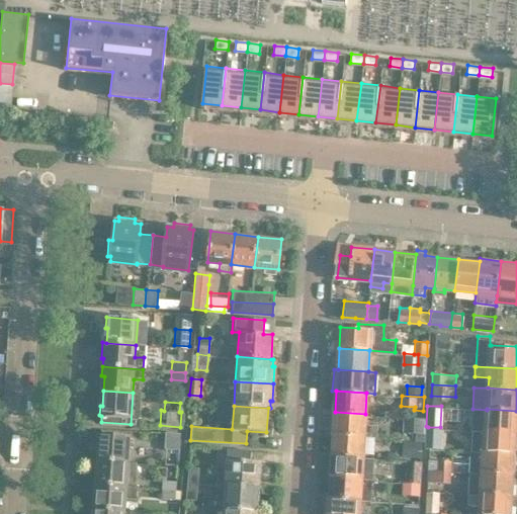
[(516,411),(487,409),(487,410),(472,409),(470,409),(469,429),(485,430),(516,432),(516,411)]
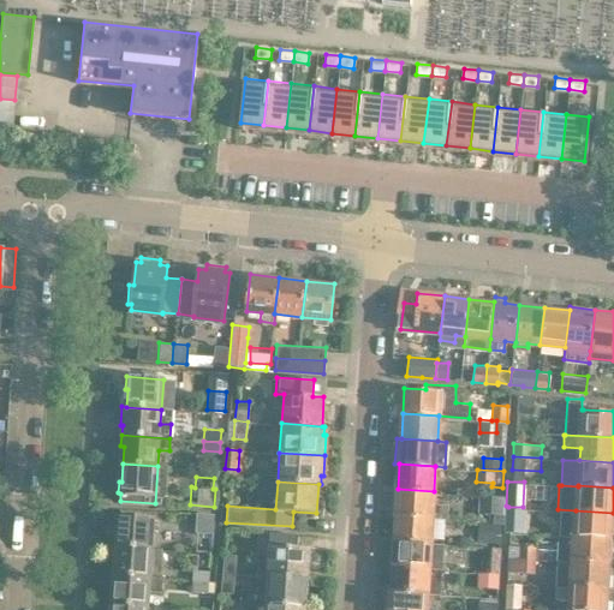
[(433,516),(445,518),(446,503),(433,502),(434,491),(398,489),(393,489),(392,514),(397,514),(433,516)]
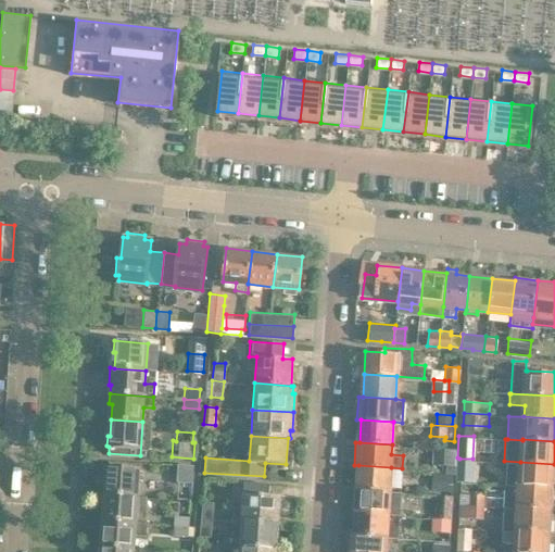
[(454,463),(454,450),(430,450),(430,463),(454,463)]
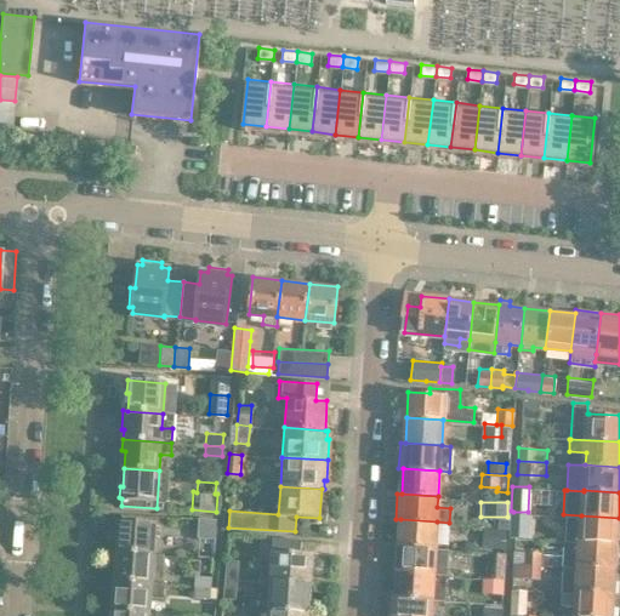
[(512,529),(527,530),(528,512),(513,512),(512,529)]
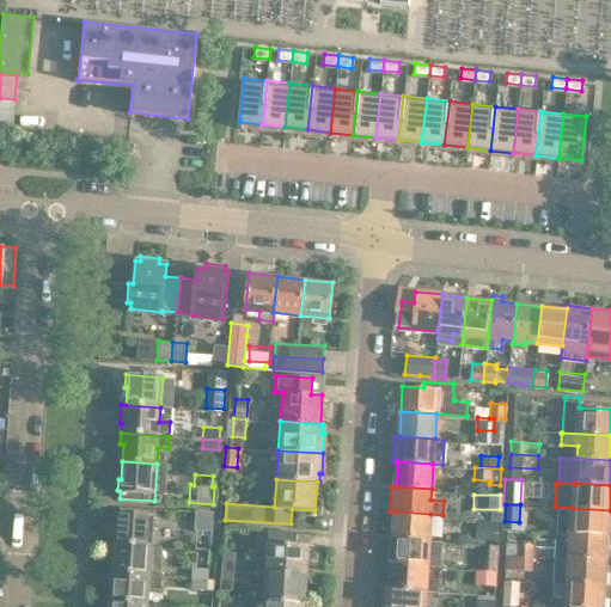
[(572,533),(609,535),(610,510),(573,508),(572,533)]
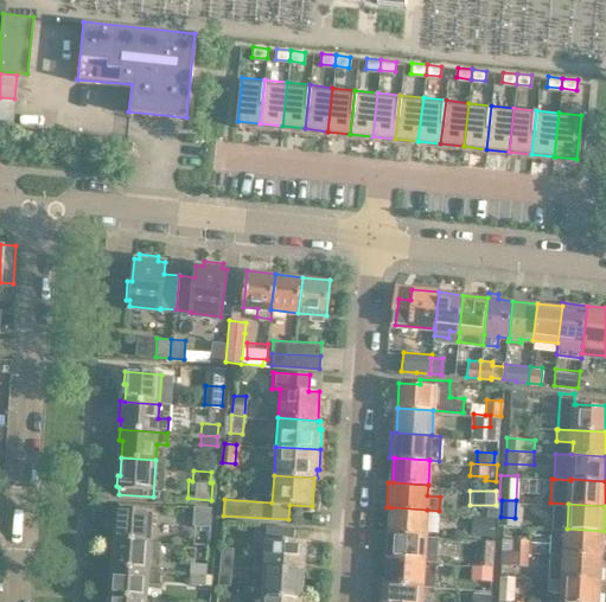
[(427,510),(391,507),(389,532),(425,535),(427,510)]
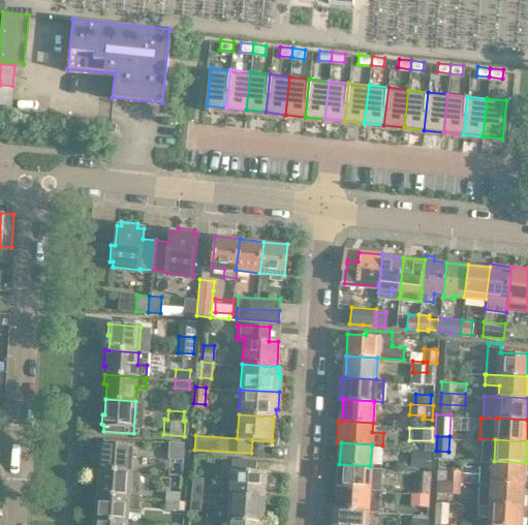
[(101,454),(100,469),(131,471),(132,456),(135,456),(136,448),(132,446),(132,445),(100,443),(99,453),(101,454)]
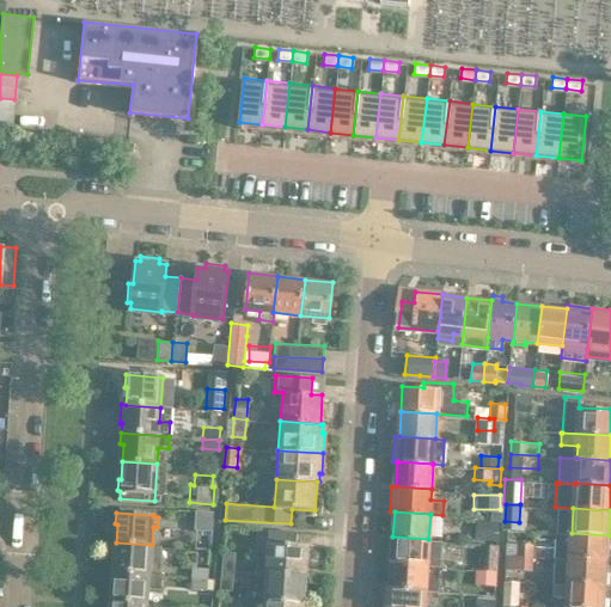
[(212,529),(212,519),(195,517),(195,529),(212,529)]
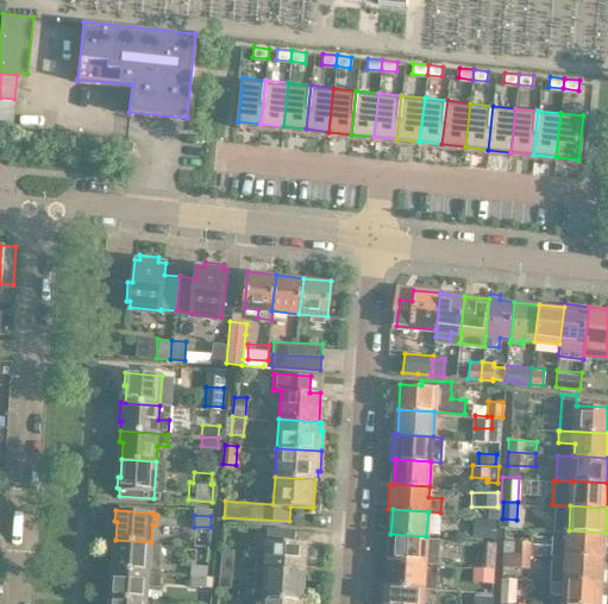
[(493,536),(494,520),(474,518),(472,535),(493,536)]
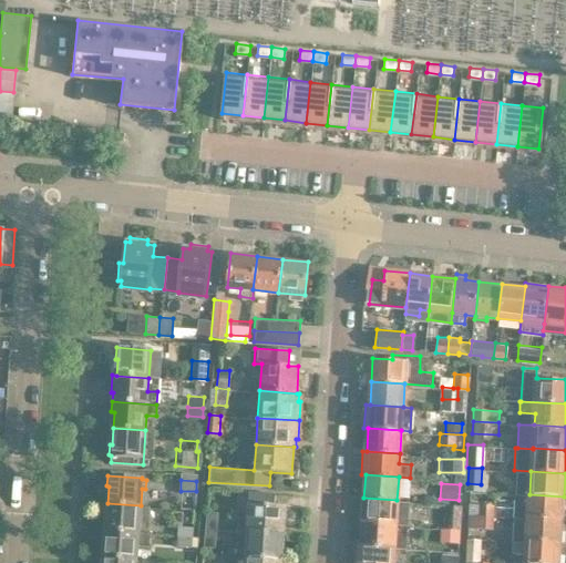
[(284,533),(285,505),(269,504),(270,490),(243,489),(242,502),(248,503),(246,530),(284,533)]
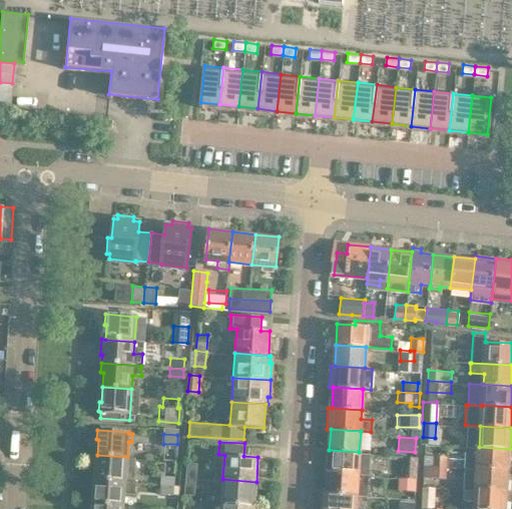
[(464,467),(509,470),(510,449),(479,447),(466,447),(464,467)]
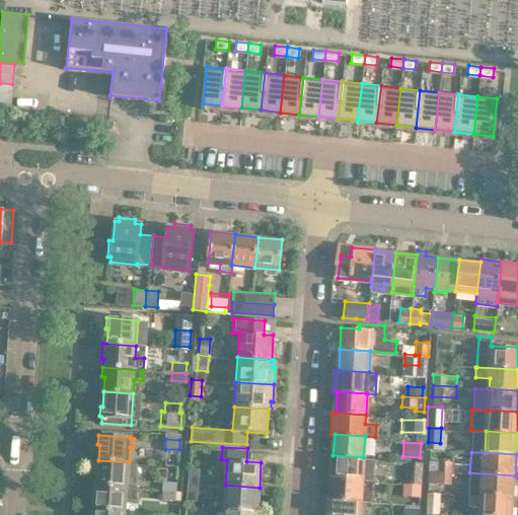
[(363,457),(333,455),(331,476),(371,480),(373,458),(363,457)]
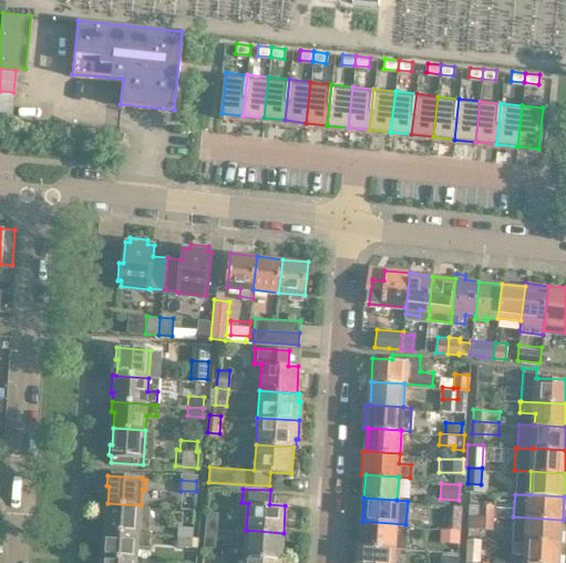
[(493,515),(494,504),(469,502),(467,514),(493,515)]
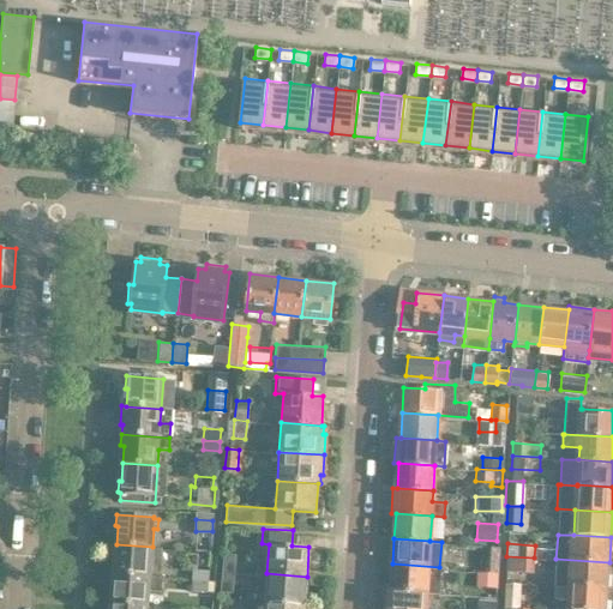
[(112,574),(162,577),(162,576),(160,576),(161,548),(152,547),(116,544),(115,562),(113,564),(112,574)]
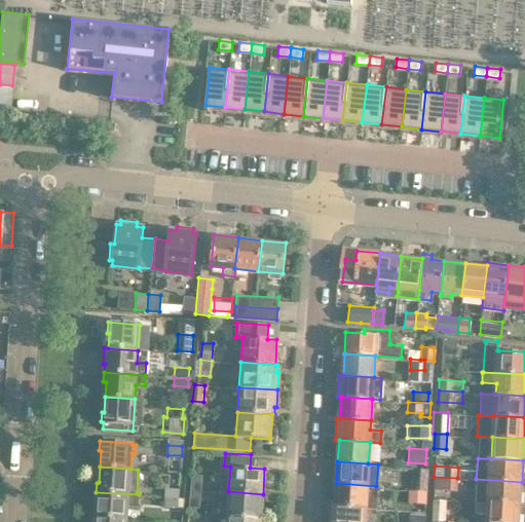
[(424,488),(425,470),(412,469),(411,487),(424,488)]
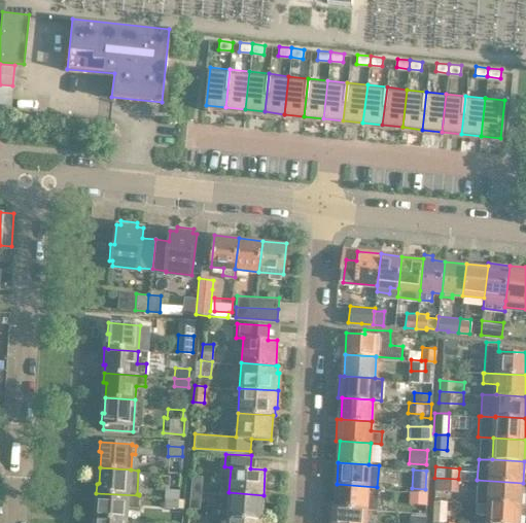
[(191,474),(190,490),(201,491),(202,475),(191,474)]
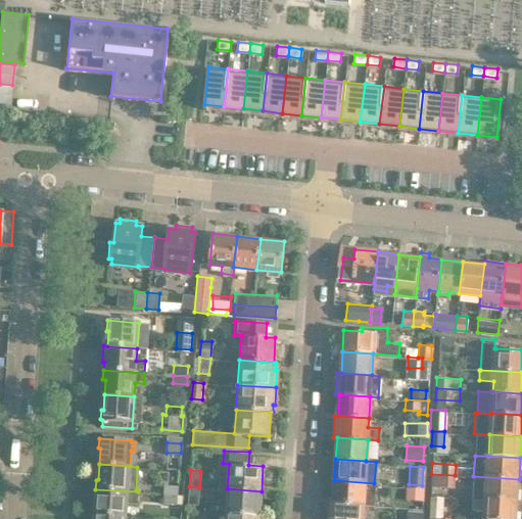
[(454,485),(455,475),(431,474),(430,484),(454,485)]
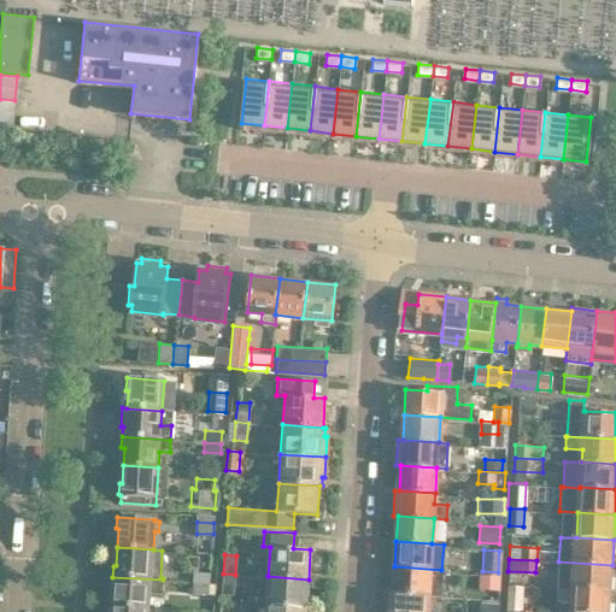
[(557,587),(610,590),(612,565),(558,562),(557,587)]
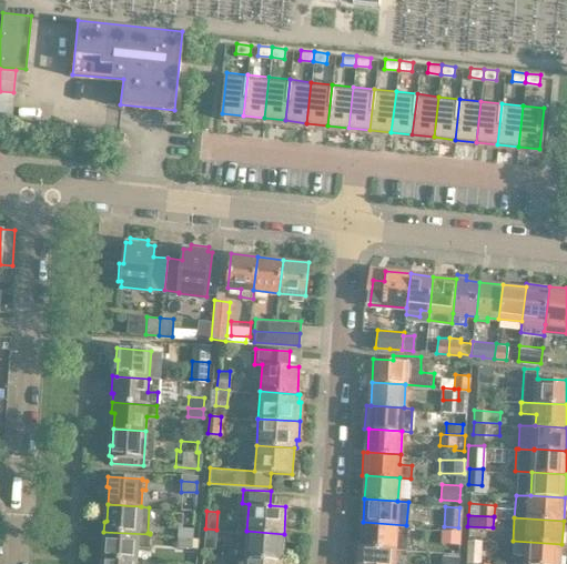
[(406,525),(363,522),(362,545),(395,547),(405,549),(406,525)]
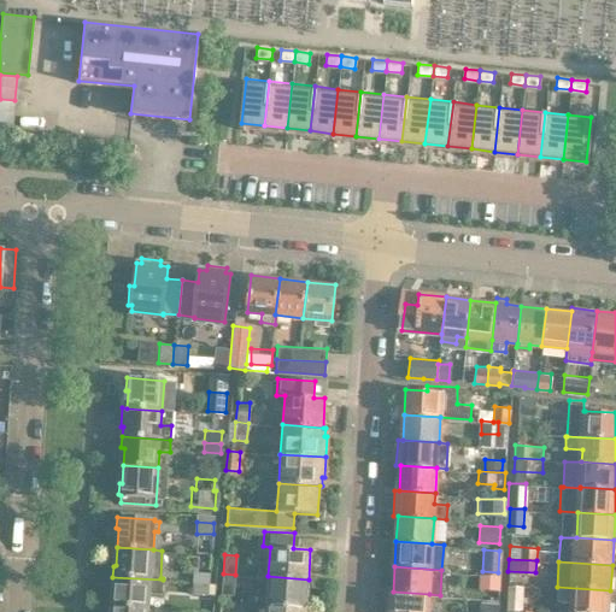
[(193,571),(192,582),(215,583),(209,582),(209,572),(193,571)]
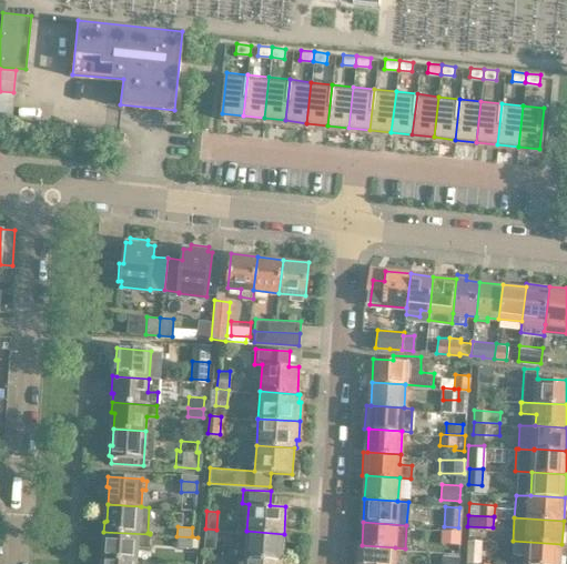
[(434,526),(433,539),(447,540),(448,527),(434,526)]
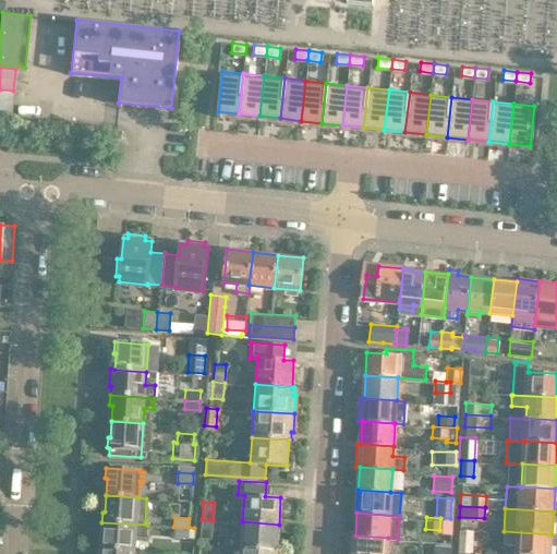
[(213,520),(202,519),(200,537),(212,538),(213,520)]
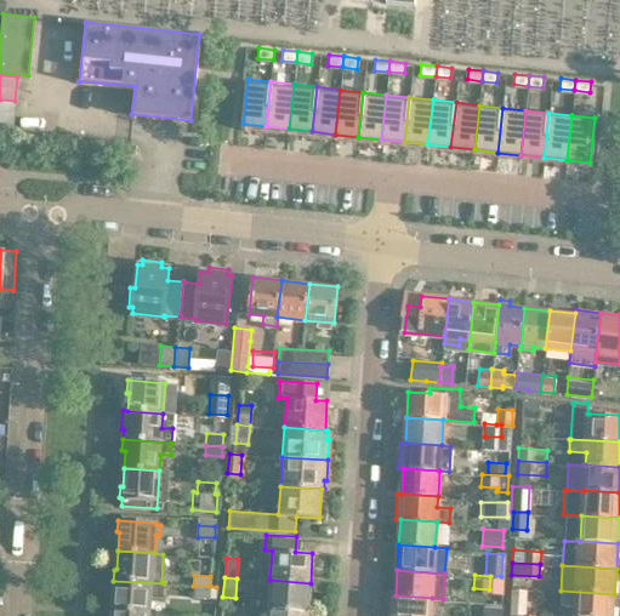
[(267,609),(308,612),(311,583),(269,580),(267,609)]
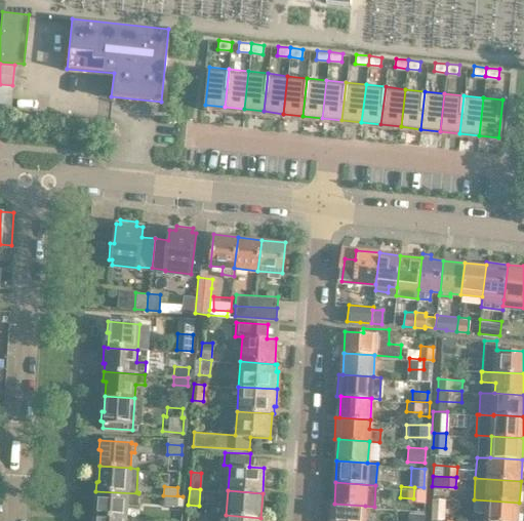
[(127,504),(137,505),(138,493),(95,491),(95,499),(97,501),(96,516),(127,518),(127,504)]
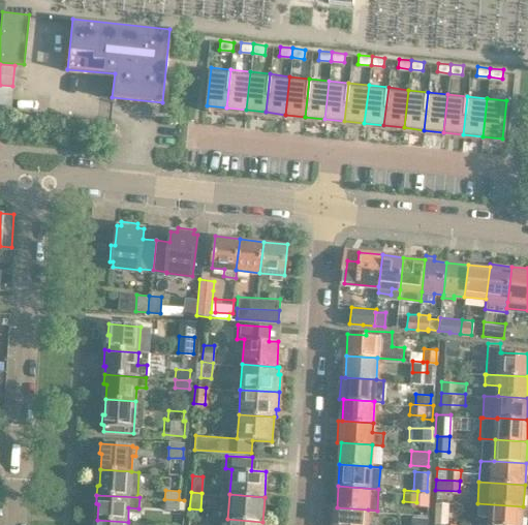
[(184,500),(164,499),(164,507),(183,508),(184,500)]
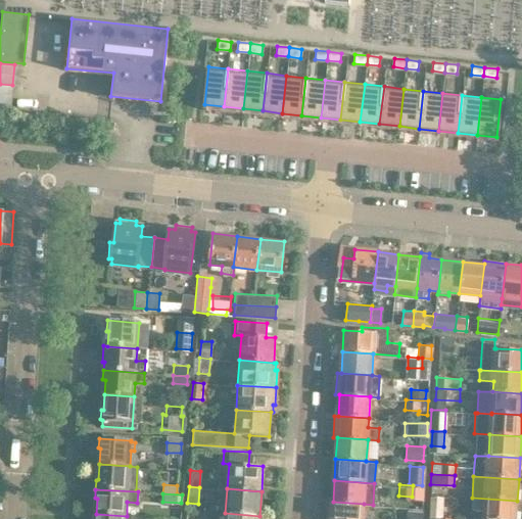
[(429,516),(441,517),(442,497),(431,496),(429,516)]
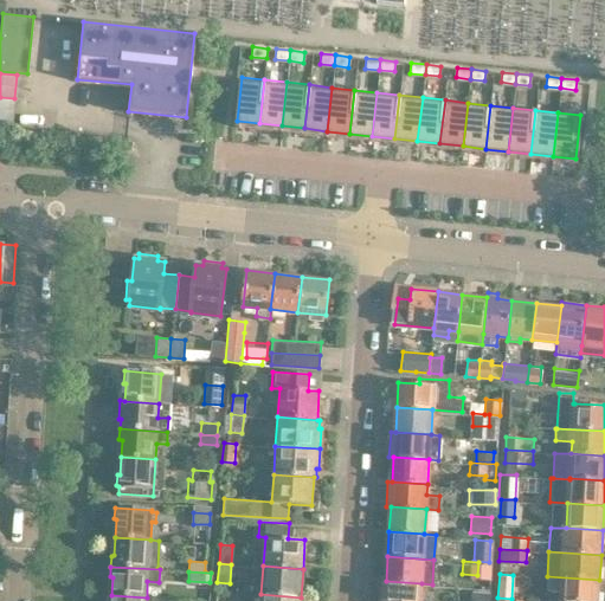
[(561,600),(598,600),(599,580),(547,576),(546,589),(562,590),(561,600)]
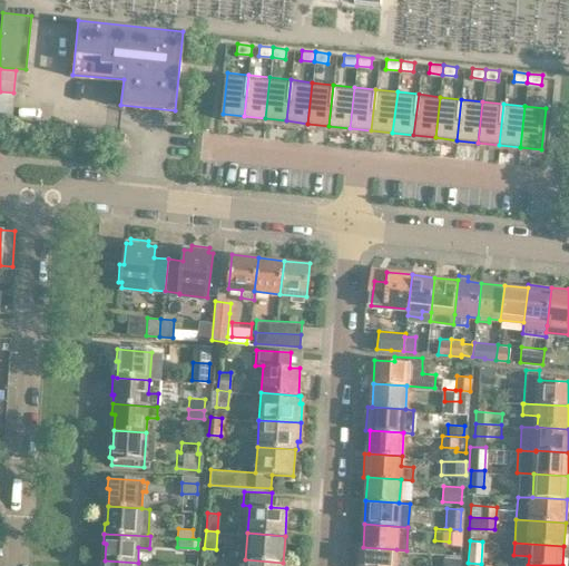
[(396,549),(363,547),(361,565),(403,565),(404,560),(395,559),(396,549)]
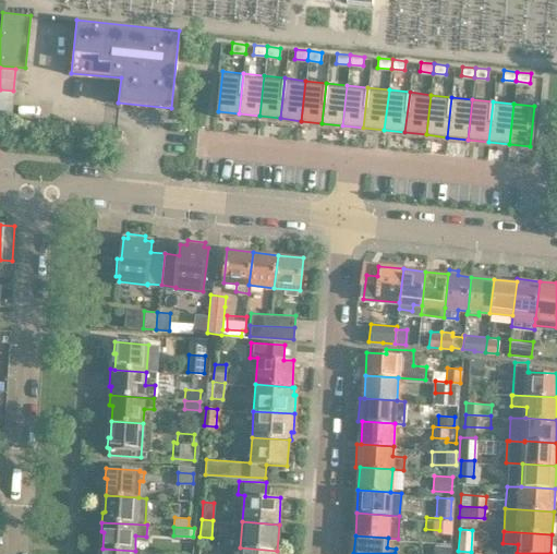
[(435,544),(434,553),(449,553),(450,545),(435,544)]
